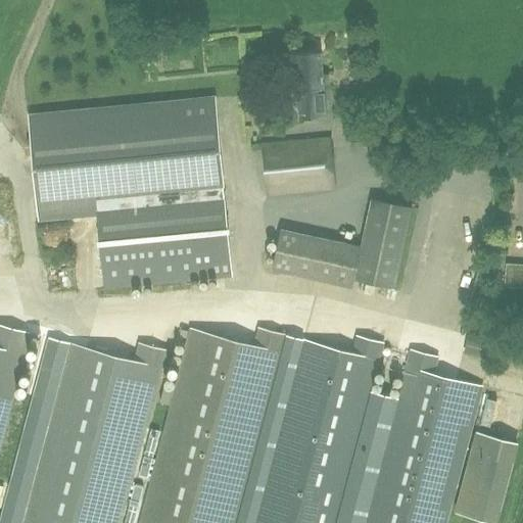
[(321,52),(294,54),(298,117),(331,114),(329,79),(323,79),(321,52)]
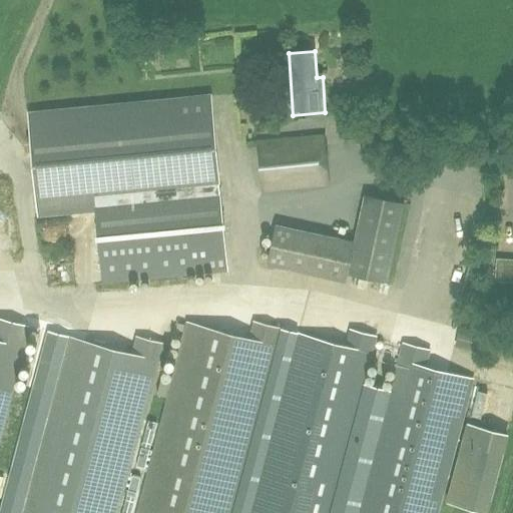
[(229,271),(211,97),(28,115),(38,216),(95,210),(102,283),(229,271)]
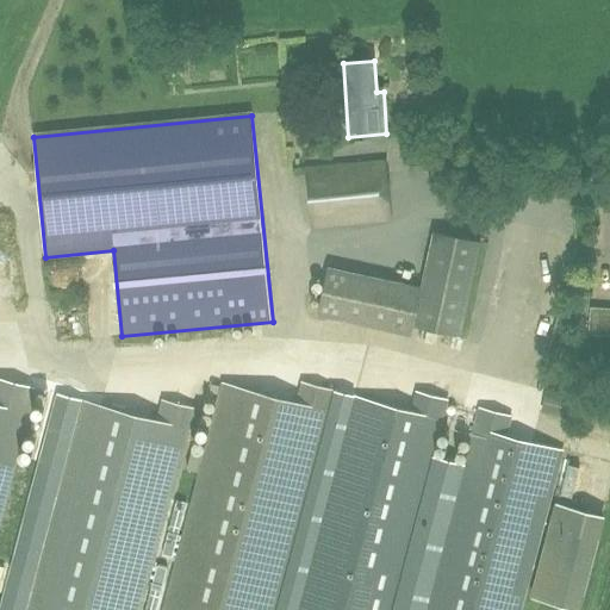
[(392,218),(386,161),(306,169),(312,226),(392,218)]
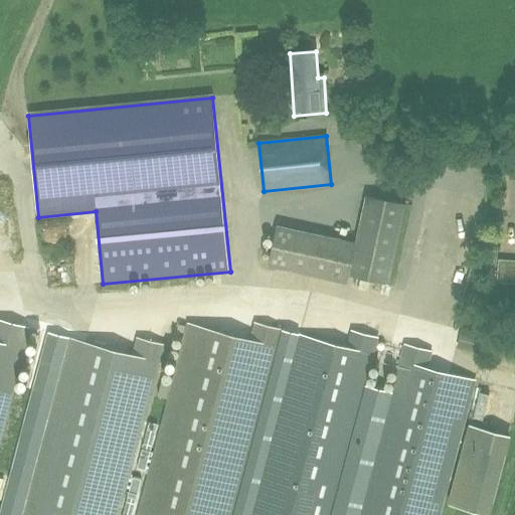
[(25,142),(16,145),(23,165),(31,162),(25,142)]
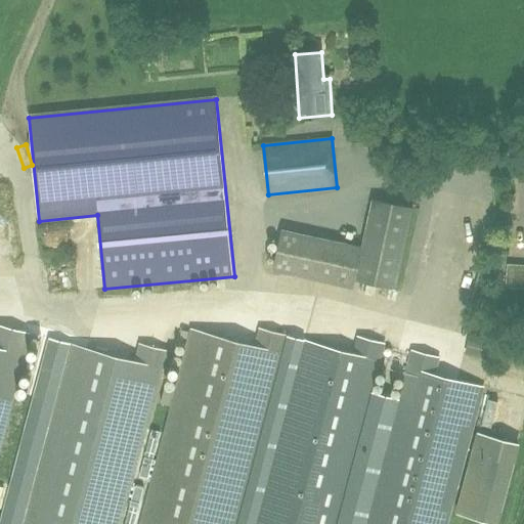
[(373,199),(362,247),(281,229),(273,269),(354,287),(355,279),(395,288),(412,208),(373,199)]
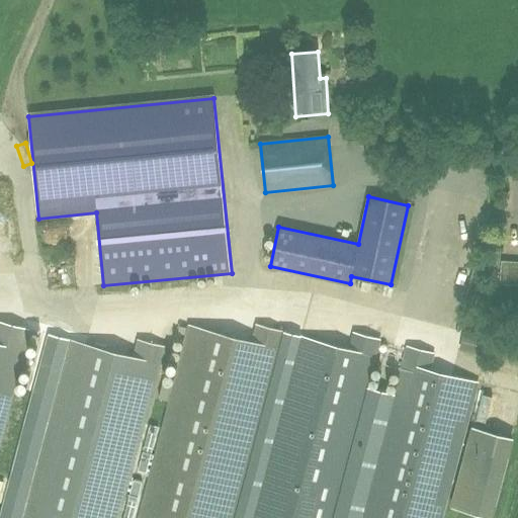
[(517,261),(500,260),(498,283),(517,284),(517,261)]
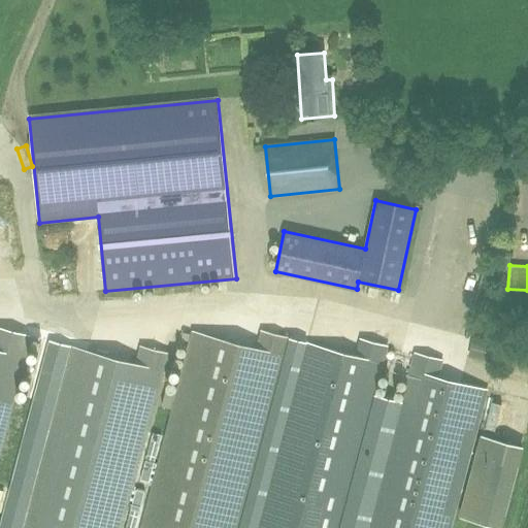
[(0,442),(29,335),(0,327),(0,442)]
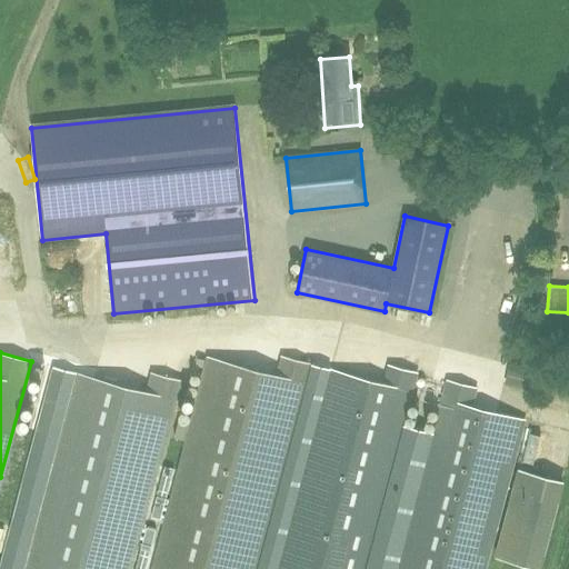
[(258,568),(307,385),(319,388),(323,367),(285,357),(280,375),(211,357),(153,568),(258,568)]
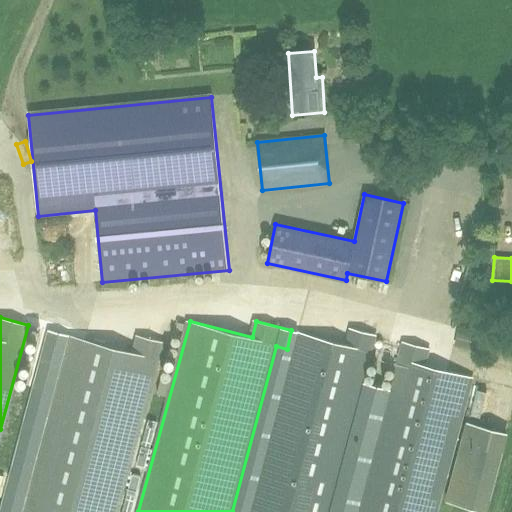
[(454,345),(476,350),(480,332),(458,327),(454,345)]
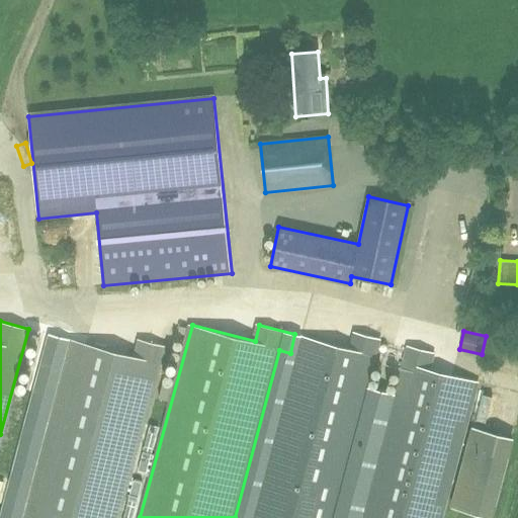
[(349,348),(301,336),(253,517),(332,517),(379,339),(354,332),(349,348)]
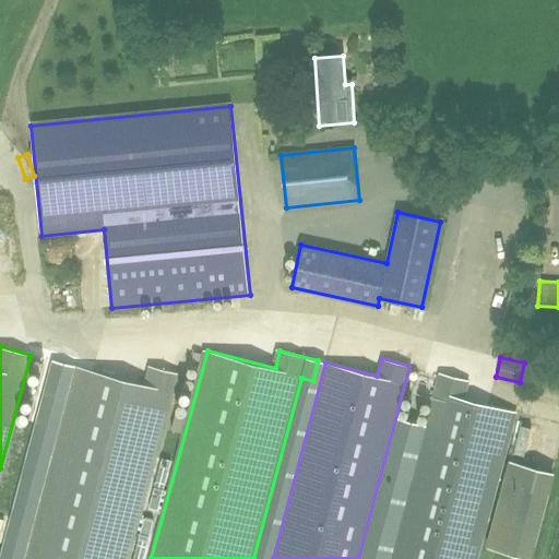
[(127,558),(177,373),(151,366),(145,384),(78,366),(25,558),(127,558)]
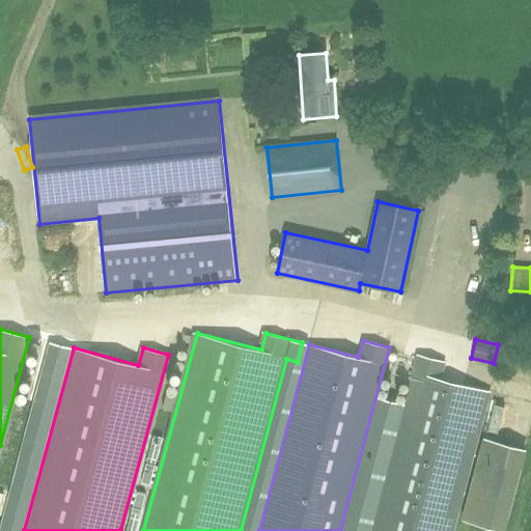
[(371,530),(451,530),(488,392),(439,379),(444,361),(418,355),(371,530)]
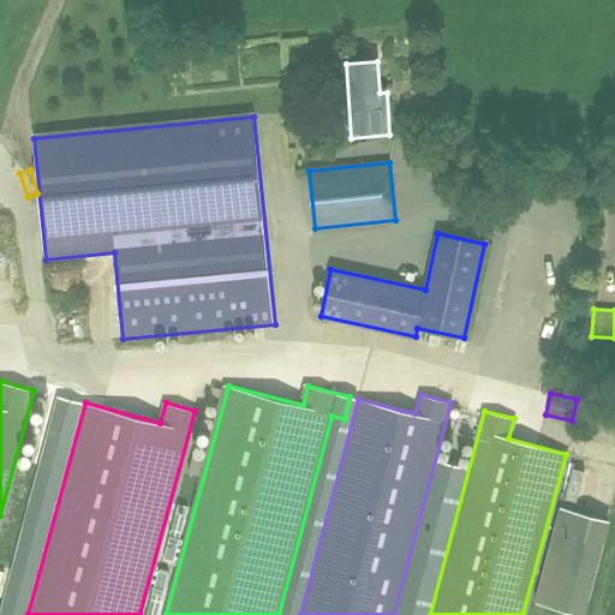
[(536,602),(584,614),(608,518),(560,506),(536,602)]
